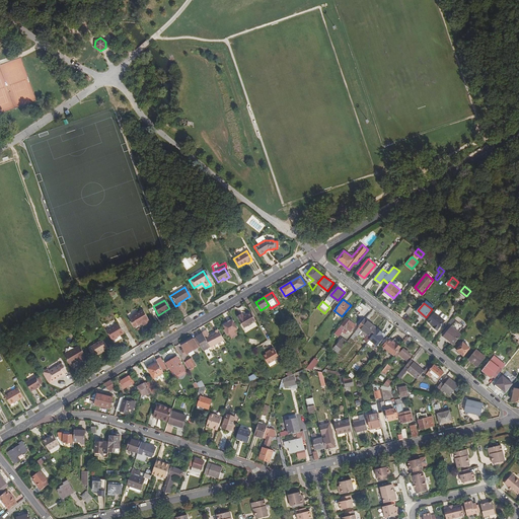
[(426,317),(418,310),(417,309),(415,311),(425,318),(426,317)]
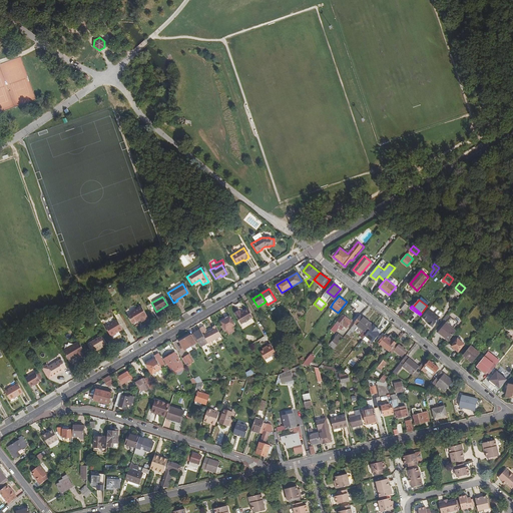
[(135,323),(139,321),(141,320),(143,322),(147,319),(140,307),(129,313),(130,314),(131,317),(127,320),(130,325),(135,323)]
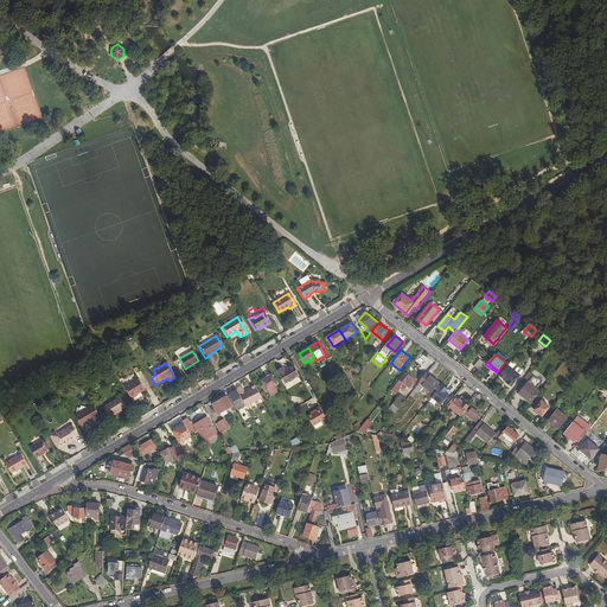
[(516,370),(509,364),(500,375),(505,378),(508,381),(508,382),(506,382),(512,387),(522,375),(521,375),(524,371),(523,370),(519,366),(518,366),(516,370)]
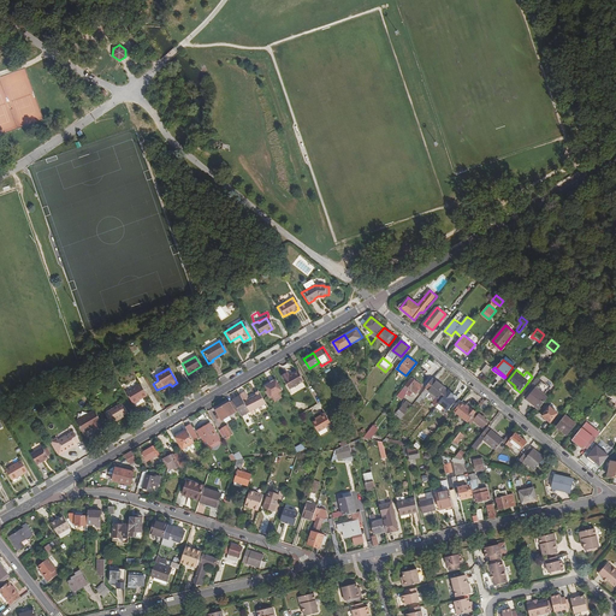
[(303,381),(304,380),(298,371),(290,375),(289,374),(284,377),(290,389),(303,381)]
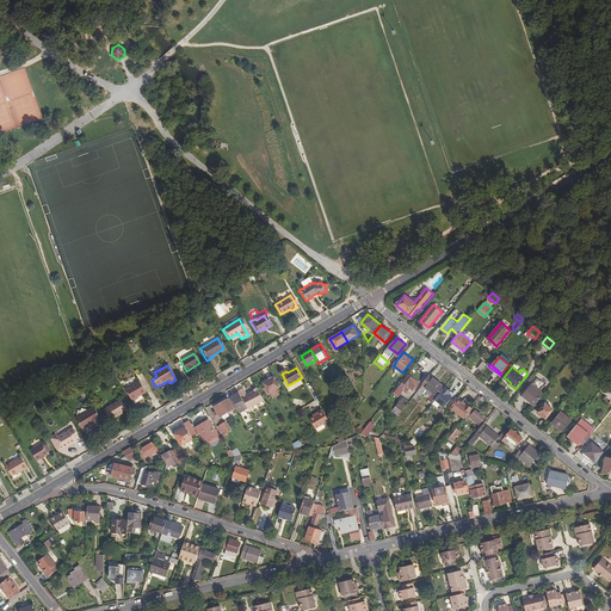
[(409,389),(413,392),(419,383),(408,375),(402,383),(406,386),(405,389),(408,392),(409,389)]
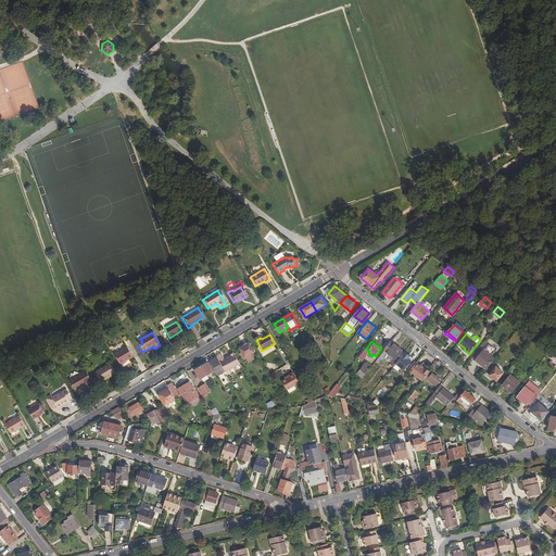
[(386,350),(379,357),(382,361),(388,354),(394,359),(390,365),(392,368),(405,352),(391,341),(384,349),(386,350)]
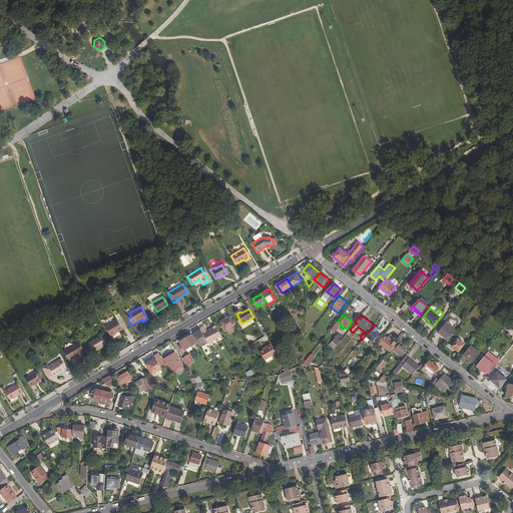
[(225,331),(225,332),(226,331),(228,336),(234,332),(232,328),(235,326),(229,316),(219,322),(222,326),(220,327),(223,332),(225,331)]
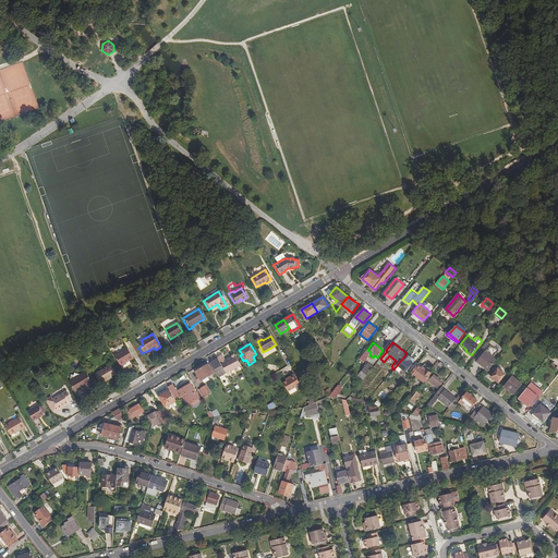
[(486,351),(490,355),(495,350),(490,346),(486,351)]
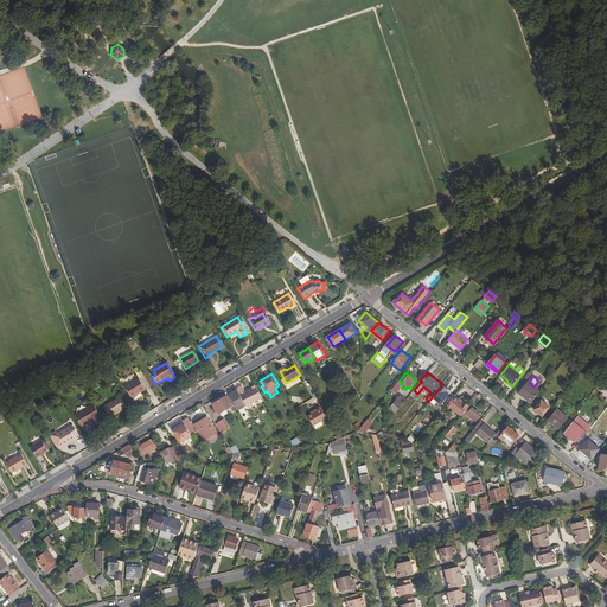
[(136,396),(135,395),(145,390),(138,378),(123,387),(131,398),(136,396)]
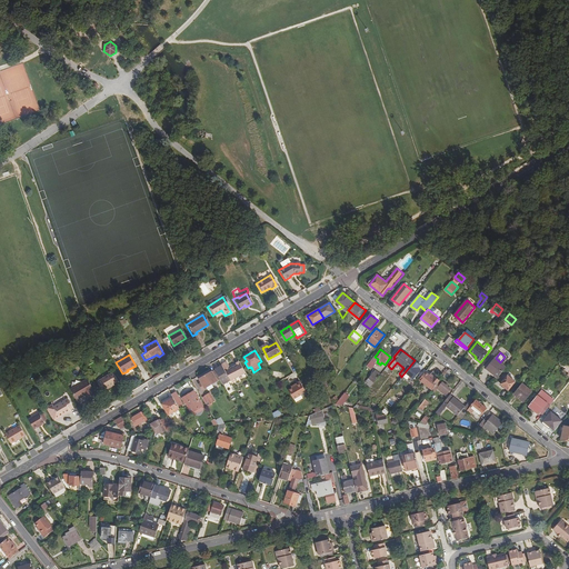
[(487,368),(498,377),(507,367),(503,365),(500,362),(496,358),(487,368)]
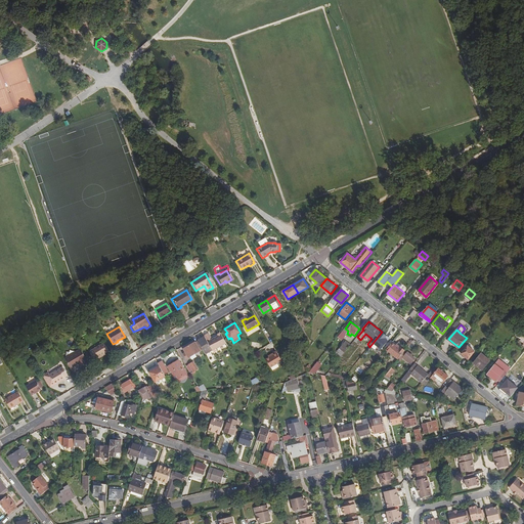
[(226,342),(221,334),(213,338),(209,332),(205,335),(206,336),(214,350),(215,352),(217,351),(216,348),(226,342)]
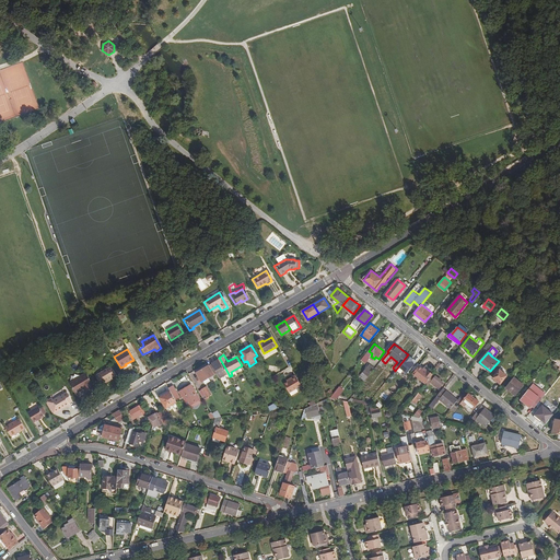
[(220,378),(229,374),(220,359),(212,364),(217,373),(220,378)]
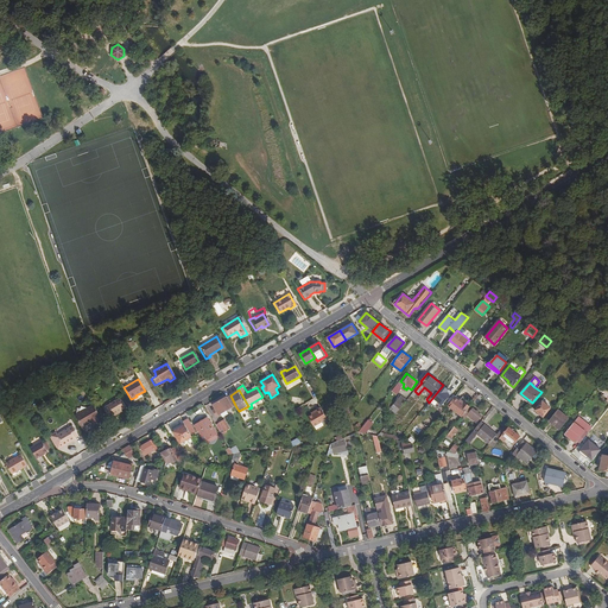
[(480,394),(474,401),(479,405),(485,397),(481,393),(480,394)]
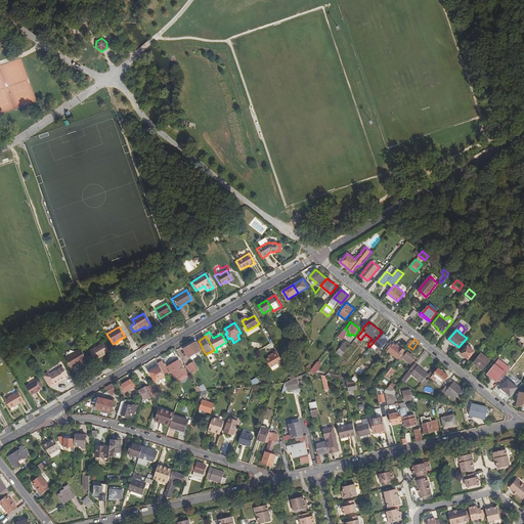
[(405,350),(394,341),(387,349),(391,353),(398,358),(399,357),(405,350)]
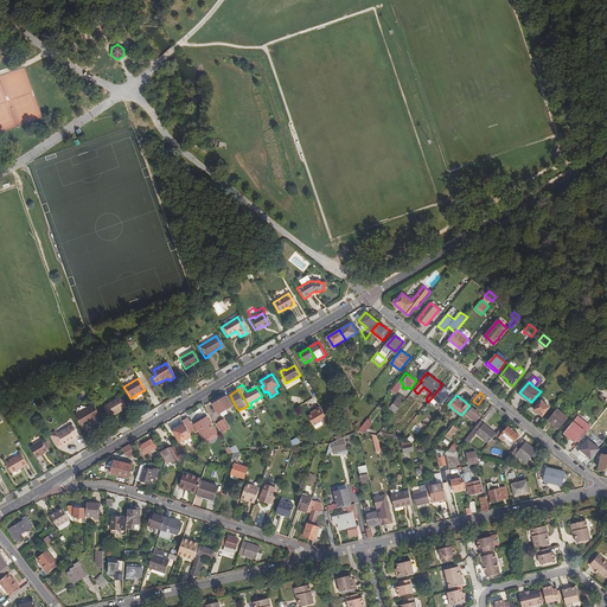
[(216,415),(232,407),(227,396),(212,404),(215,409),(212,410),(216,415)]
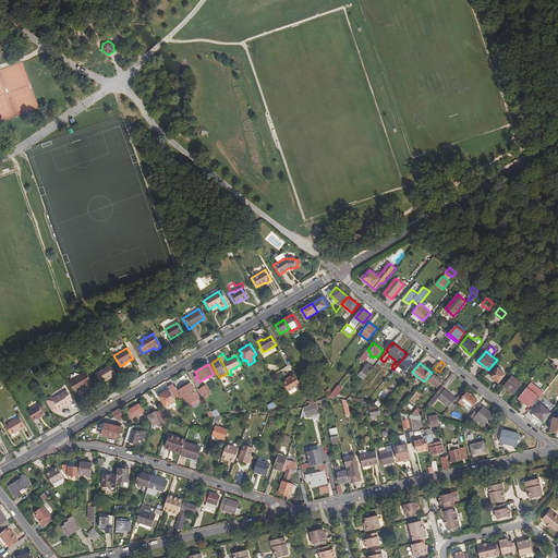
[(366,375),(372,367),(367,364),(362,371),(366,375)]
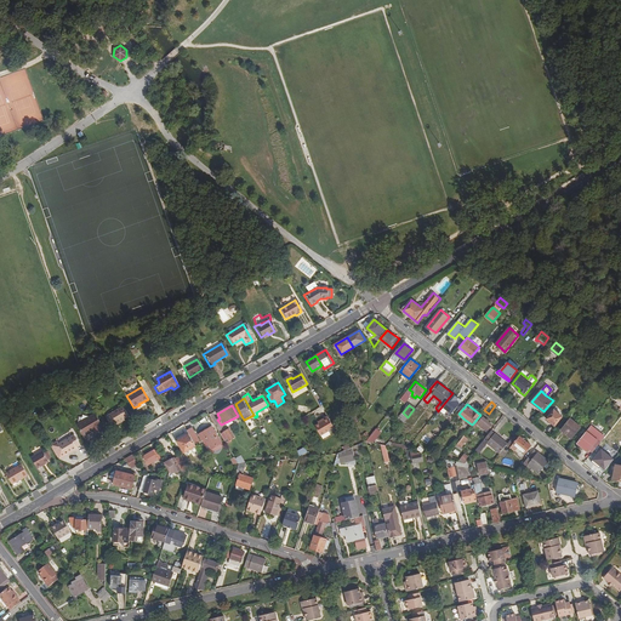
[(110,427),(114,425),(124,420),(127,417),(123,409),(106,419),(110,427)]
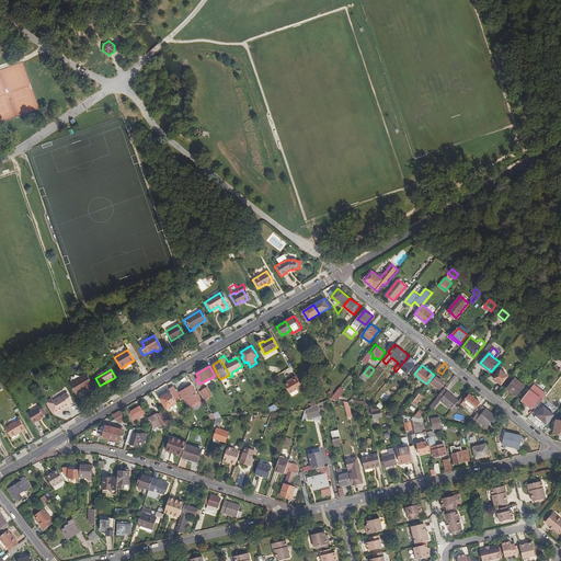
[(502,384),(508,376),(501,370),(494,378),(502,384)]
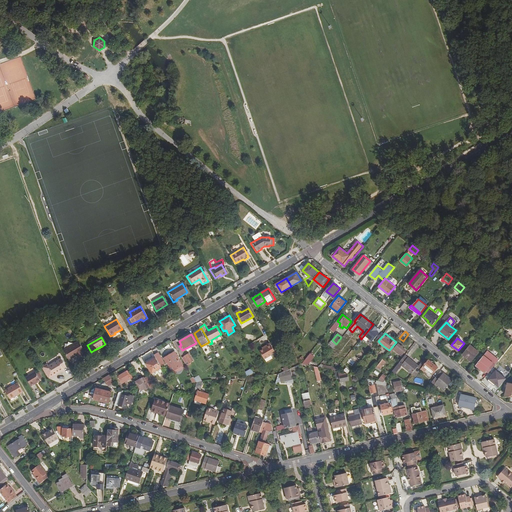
[(83,351),(84,351),(78,341),(62,350),(68,360),(75,356),(78,361),(86,356),(83,351)]
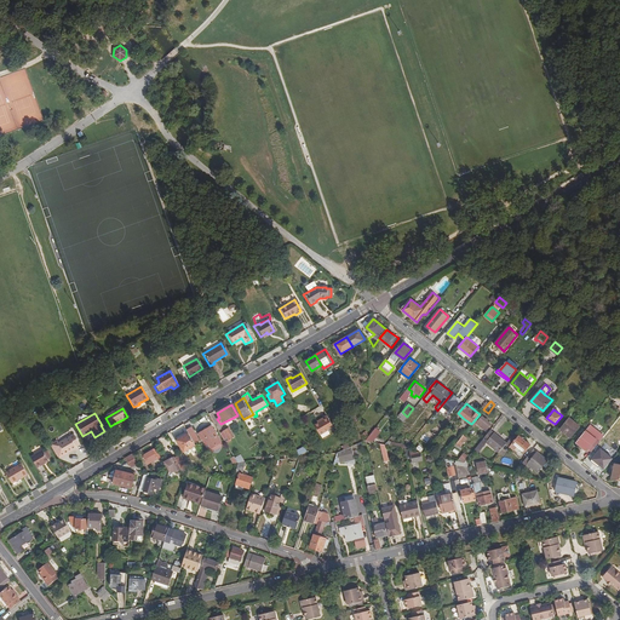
[(321,435),(334,426),(327,415),(322,418),(322,419),(315,424),(321,435)]
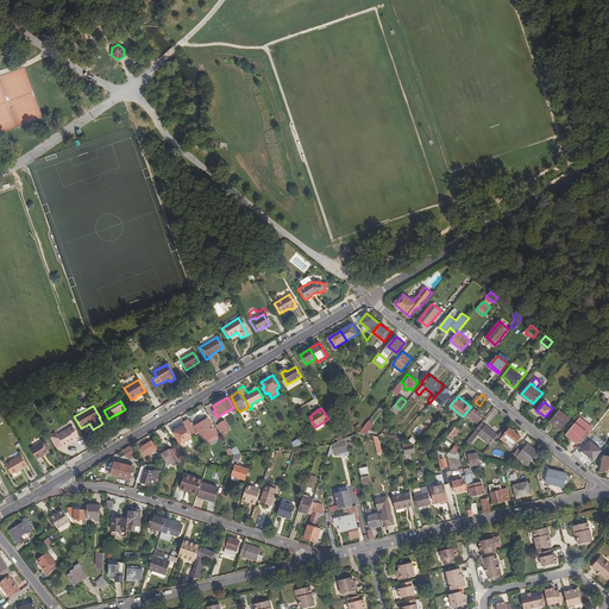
[(478,422),(484,416),(475,408),(469,415),(478,422)]
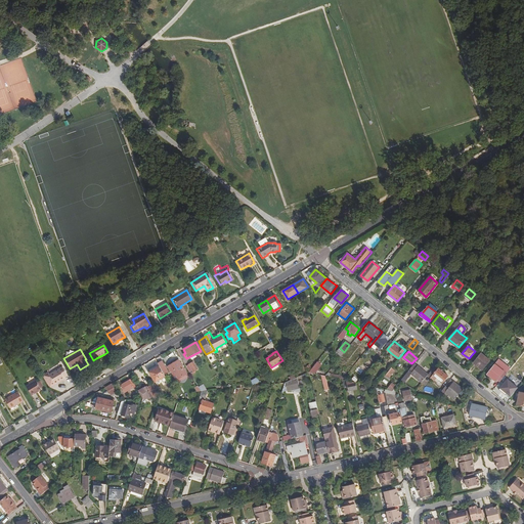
[(483,369),(490,359),(482,352),(474,362),(483,369)]
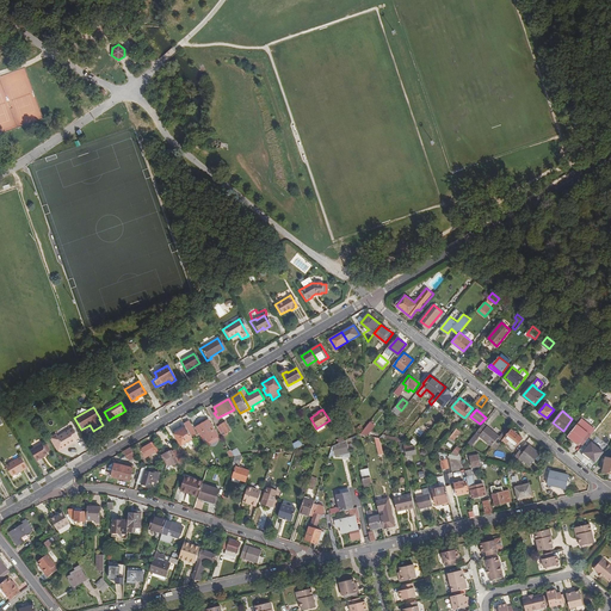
[(434,423),(438,419),(429,413),(426,417),(434,423)]
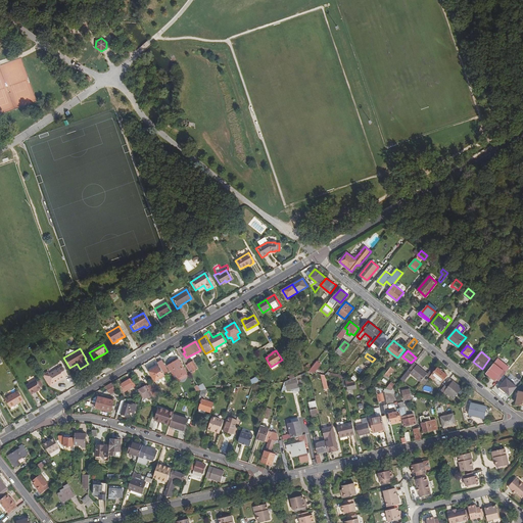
[(486,373),(490,376),(491,375),(497,380),(498,381),(511,368),(498,358),(486,373)]
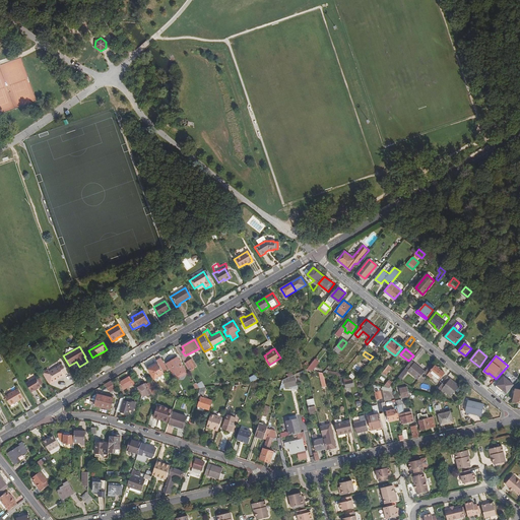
[(187,372),(178,358),(167,365),(177,381),(188,374),(186,372),(187,372)]
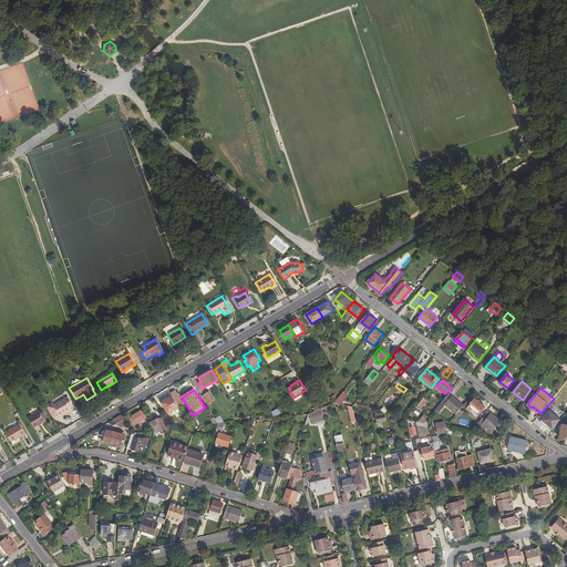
[(202,397),(207,404),(214,400),(209,392),(202,397)]
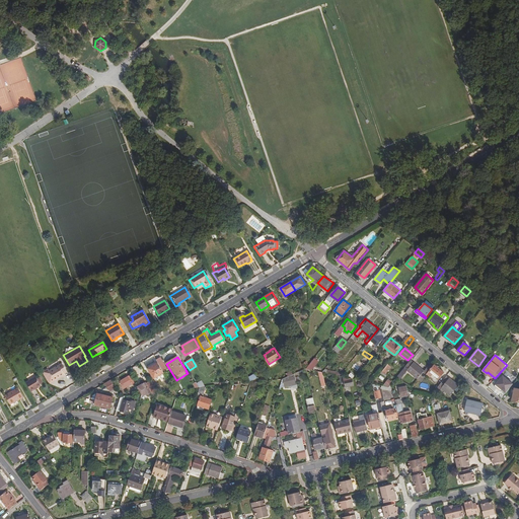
[(154,378),(164,373),(161,368),(157,360),(147,366),(154,378)]
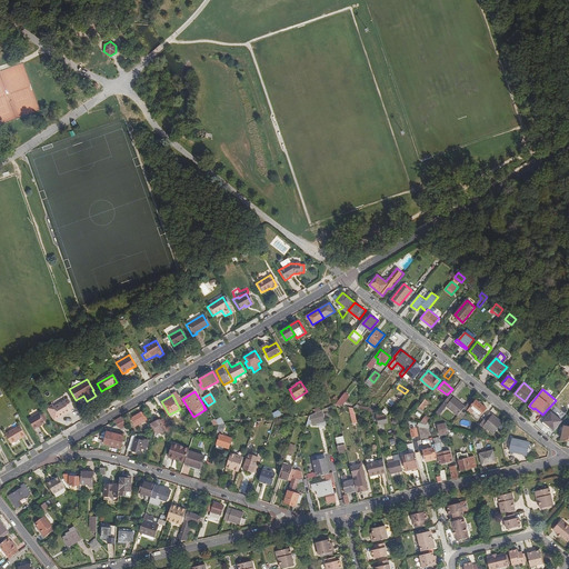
[(448,397),(441,406),(445,408),(447,406),(459,415),(466,407),(458,401),(453,398),(452,399),(448,397)]
